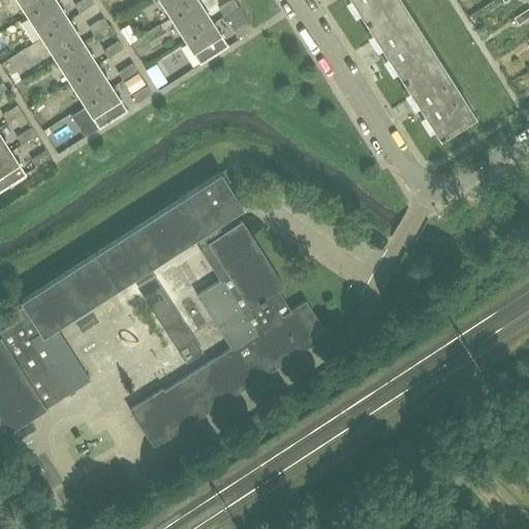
[(17,0),(26,14),(49,0),(17,0)]
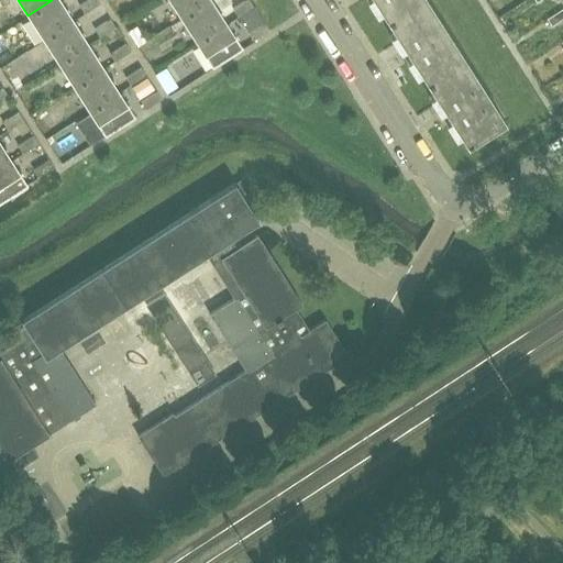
[(59,0),(52,0),(28,15),(43,40),(74,21),(59,0)]
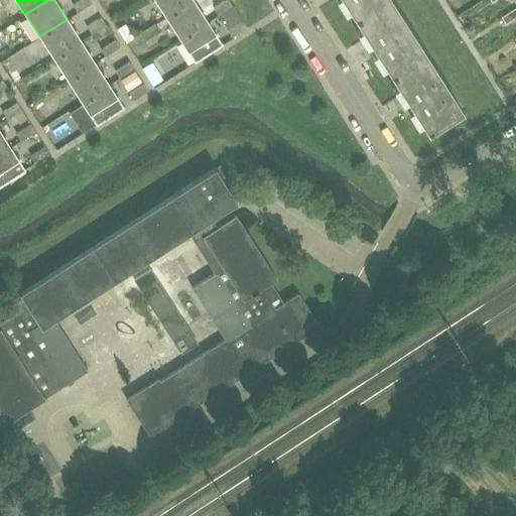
[(89,0),(80,0),(73,5),(78,12),(92,3),(89,0)]
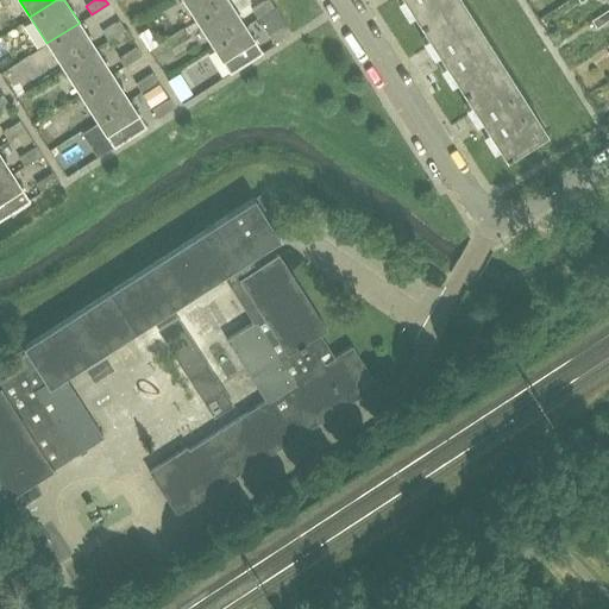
[(228,0),(182,0),(196,22),(228,0)]
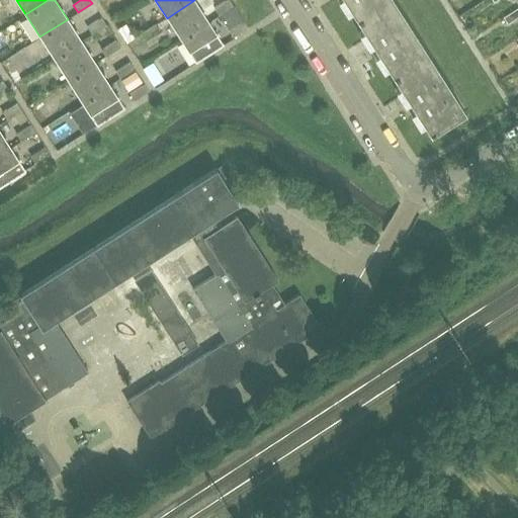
[(194,0),(167,18),(181,39),(208,22),(194,0)]
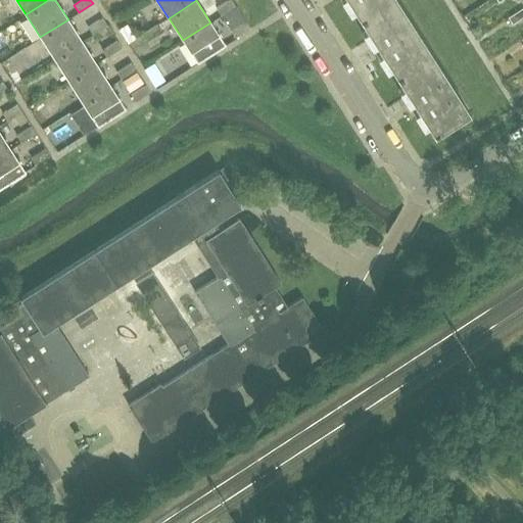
[(231,0),(228,0),(216,8),(221,15),(235,6),(231,0)]
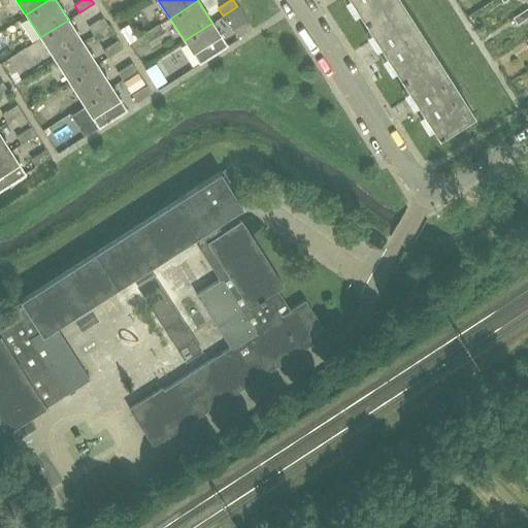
[(351,0),(364,20),(394,0),(351,0)]
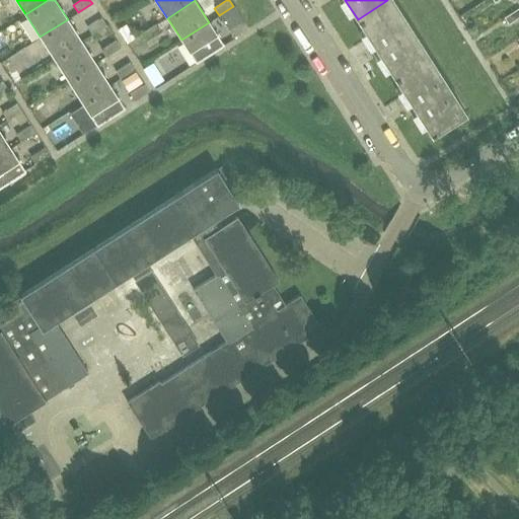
[(393,0),(387,0),(358,19),(394,77),(429,55),(393,0)]
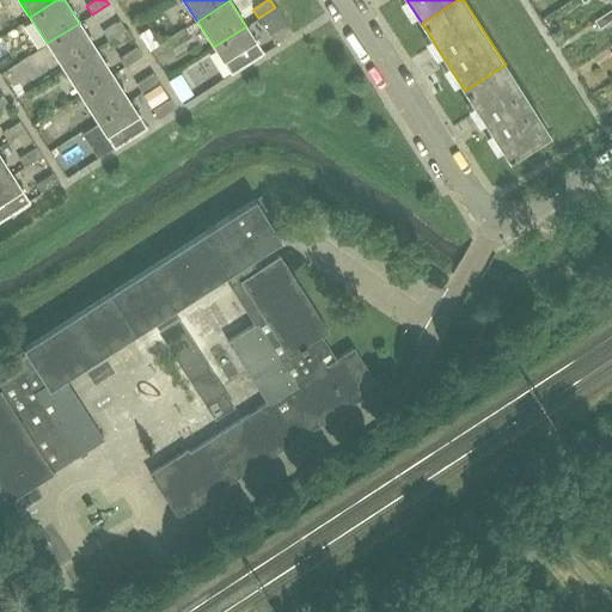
[(611,8),(595,19),(600,29),(611,20),(611,8)]
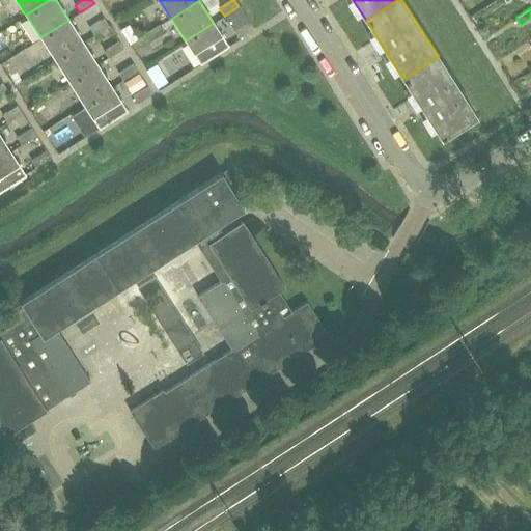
[(104,18),(89,28),(94,35),(109,26),(104,18)]
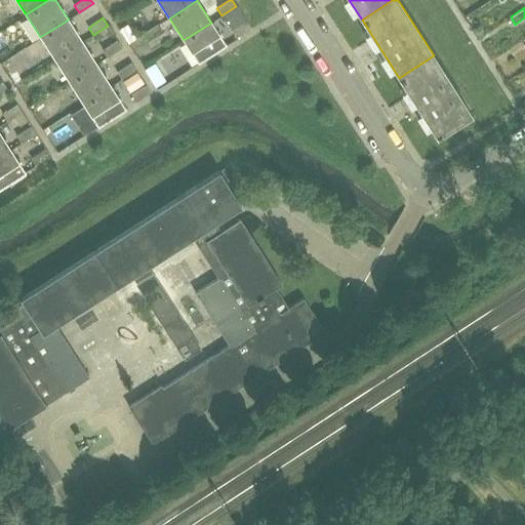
[(69,19),(40,37),(54,59),(82,42),(69,19)]
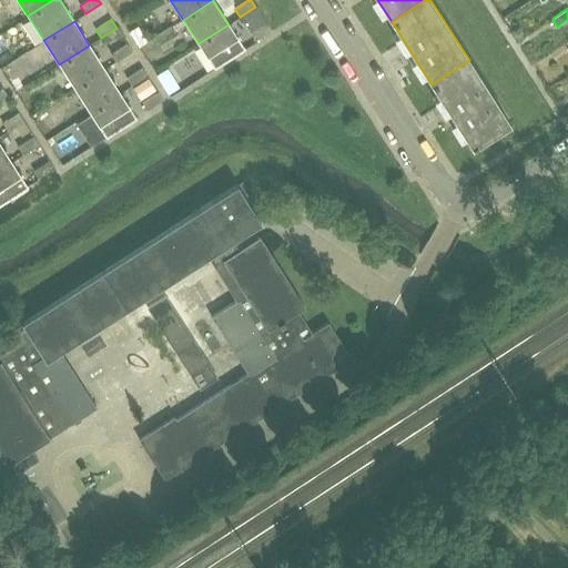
[(265,22),(250,32),(255,41),(271,31),(265,22)]
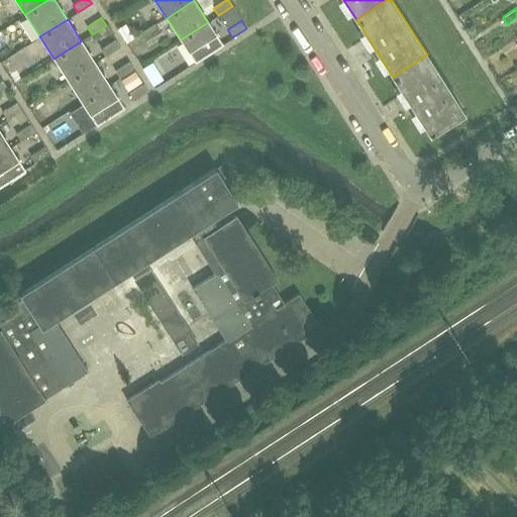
[(208,22),(181,39),(195,63),(222,44),(208,22)]
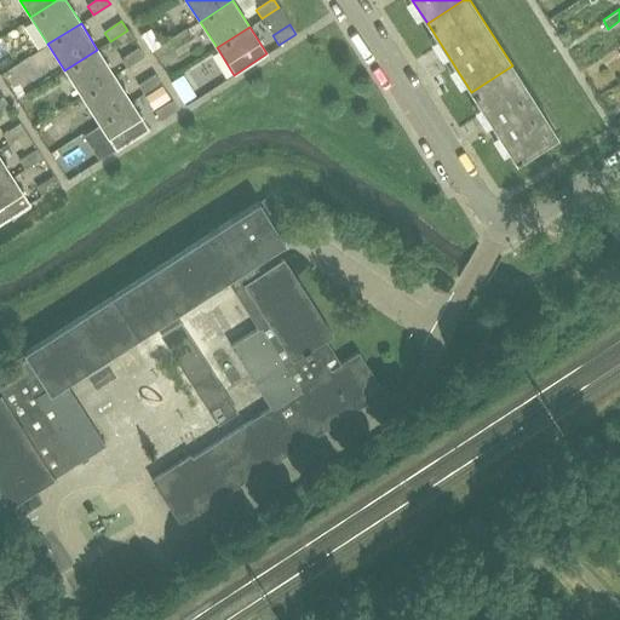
[(160,46),(150,30),(142,36),(151,51),(160,46)]
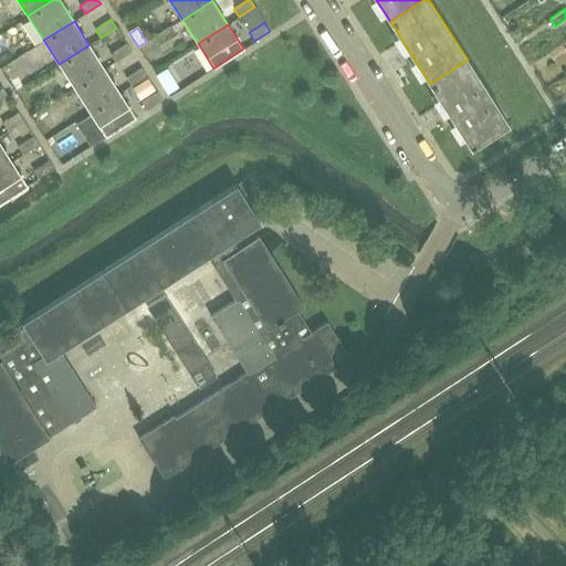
[(126,43),(111,53),(116,62),(132,52),(126,43)]
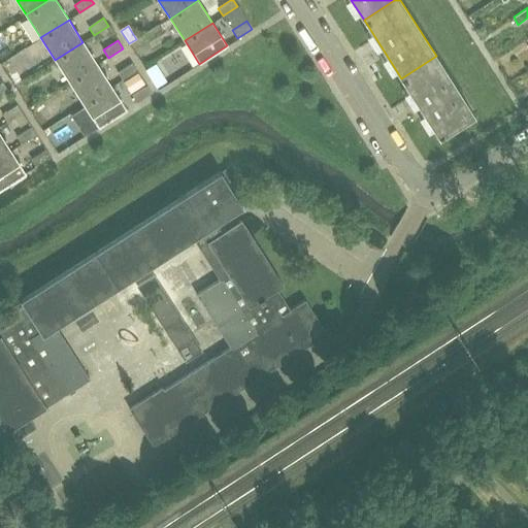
[(83,42),(55,60),(69,83),(97,65),(83,42)]
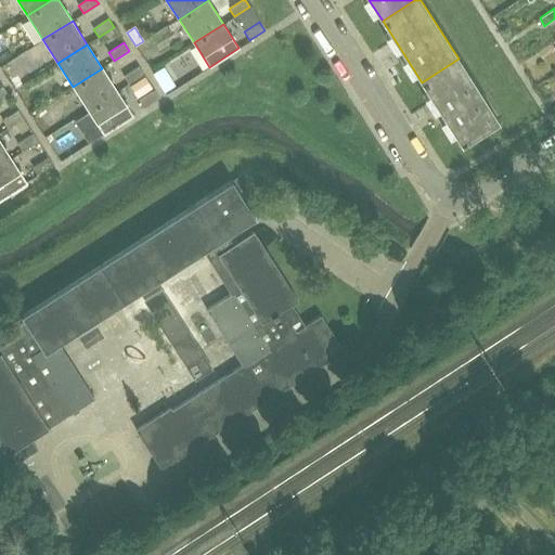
[(459,59),(422,82),(461,143),(498,119),(459,59)]
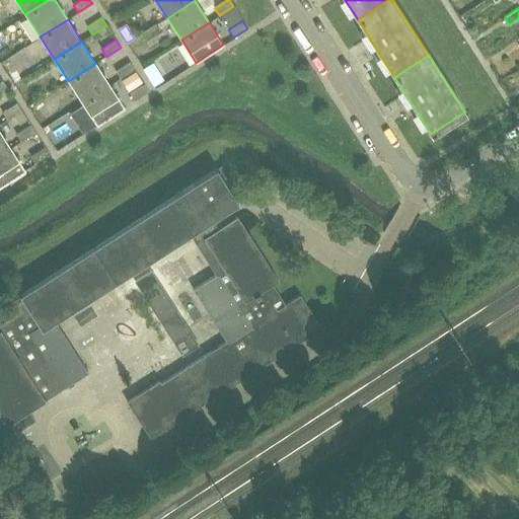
[(130,62),(115,71),(120,79),(135,69),(130,62)]
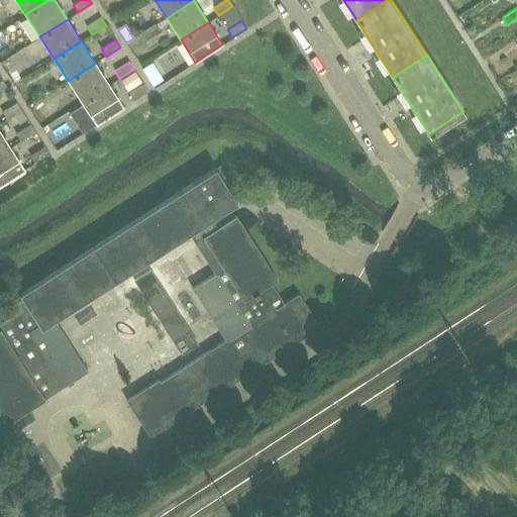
[(95,64),(68,81),(82,102),(109,85),(95,64)]
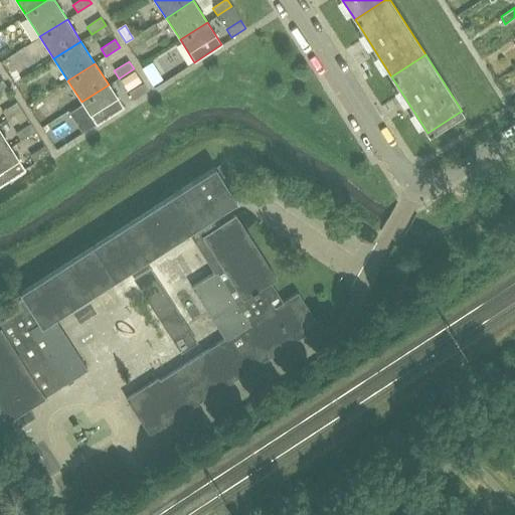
[(21,78),(16,70),(9,75),(14,83),(21,78)]
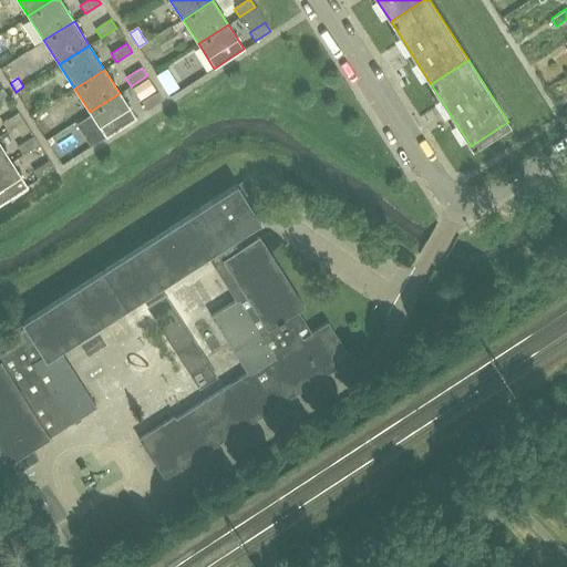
[(155,90),(147,79),(132,89),(140,100),(155,90)]
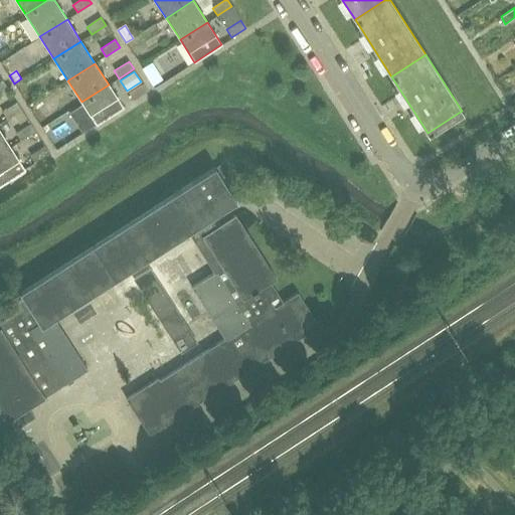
[(142,82),(128,92),(133,100),(147,91),(142,82)]
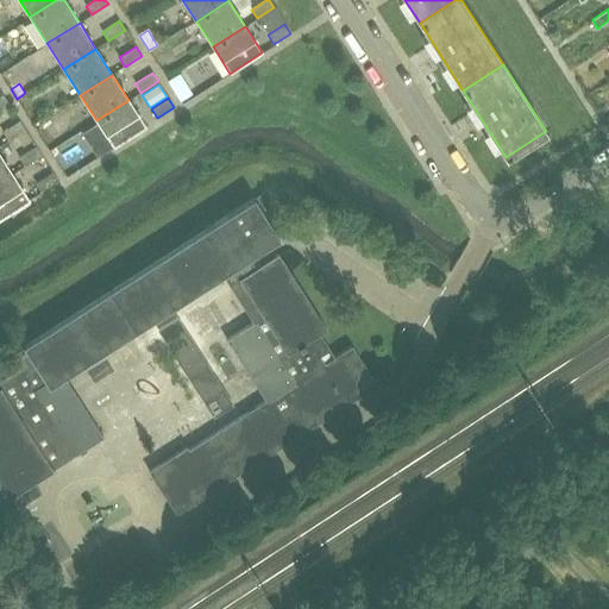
[(129,100),(96,120),(113,148),(146,127),(129,100)]
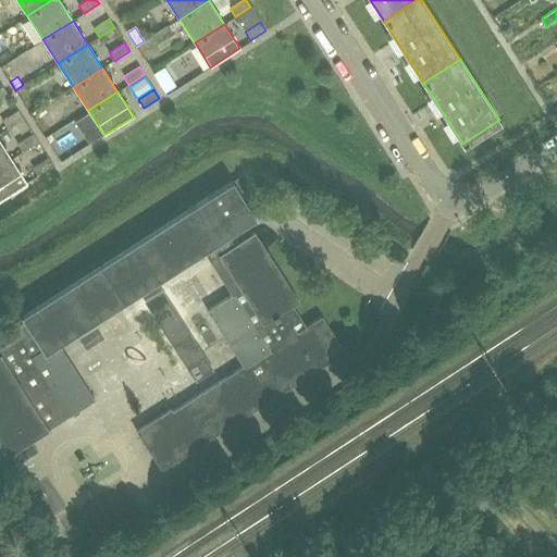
[(17,111),(2,121),(8,128),(23,119),(17,111)]
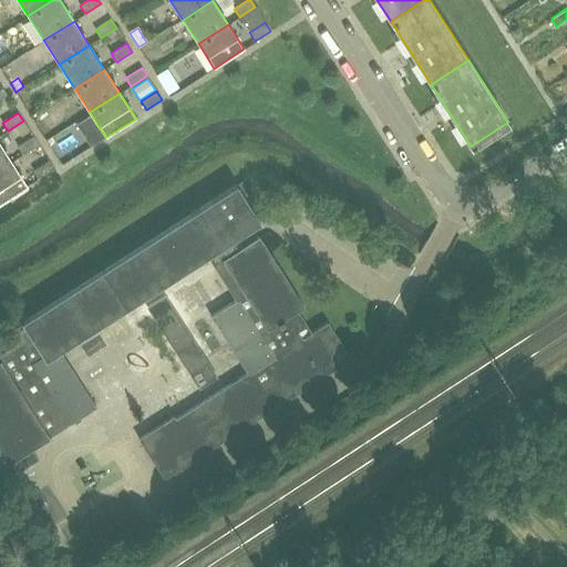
[(33,136),(18,146),(22,155),(39,145),(33,136)]
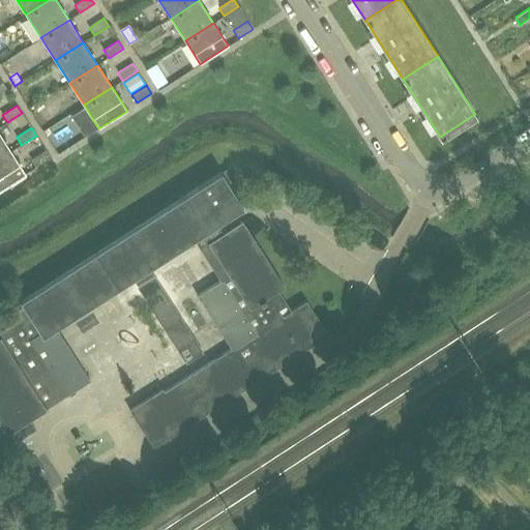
[(0,135),(0,157),(10,151),(0,135)]
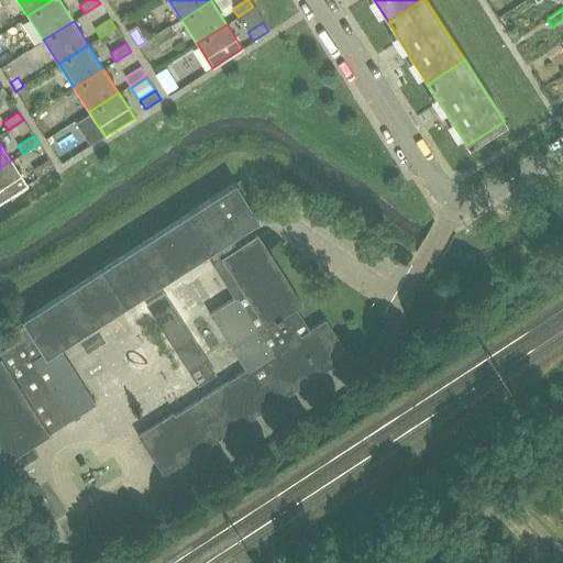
[(48,159),(32,169),(37,178),(53,167),(48,159)]
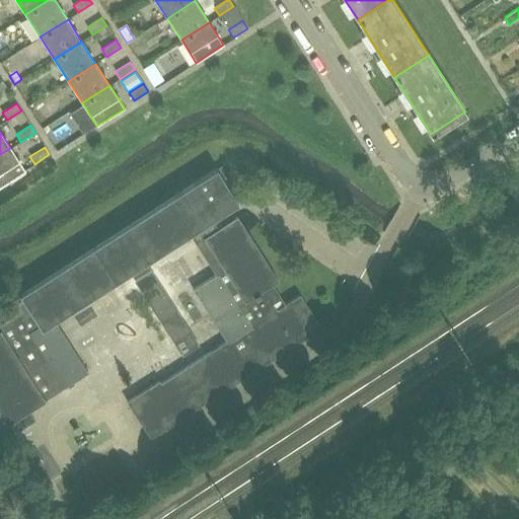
[(10,148),(0,154),(0,187),(25,171),(10,148)]
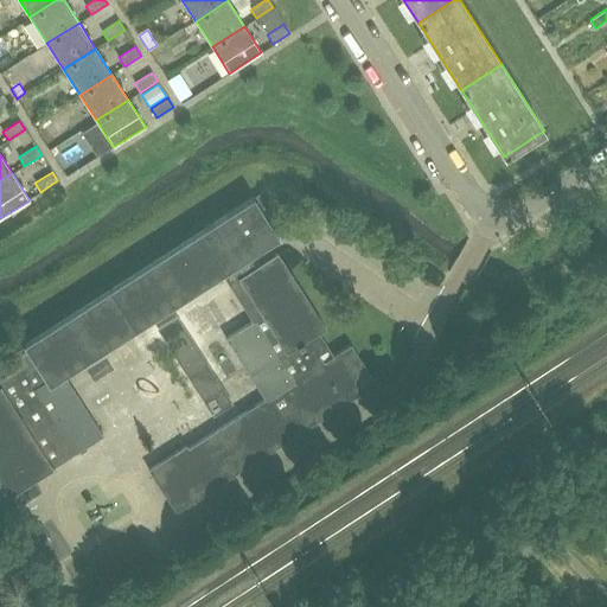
[(176,512),(376,384),(351,345),(333,356),(318,332),(325,328),(325,326),(323,327),(276,255),(279,255),(278,253),(270,257),(263,247),(279,237),(253,197),(23,345),(24,346),(0,360),(0,484),(16,509),(39,493),(32,481),(101,438),(62,377),(222,274),(253,321),(227,337),(266,398),(189,448),(186,446),(148,470),(176,512)]
